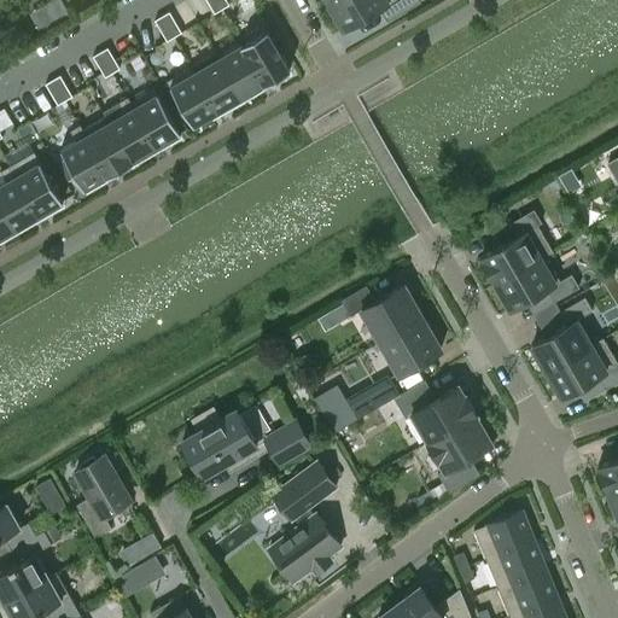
[(207,0),(215,13),(222,9),(216,0),(207,0)]
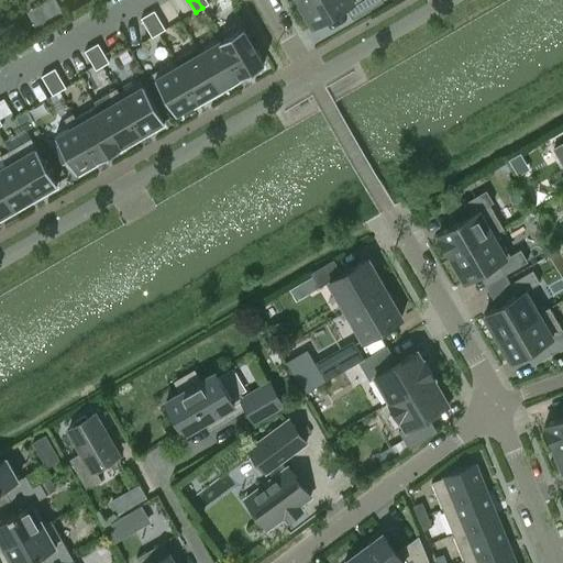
[(306,0),(300,3),(313,25),(345,7),(353,19),(383,1),(382,0),(306,0)]
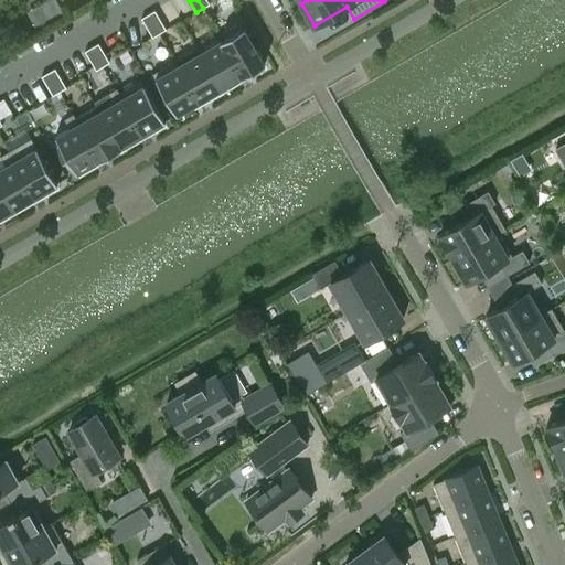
[(148,14),(159,33),(166,30),(155,10),(148,14)]
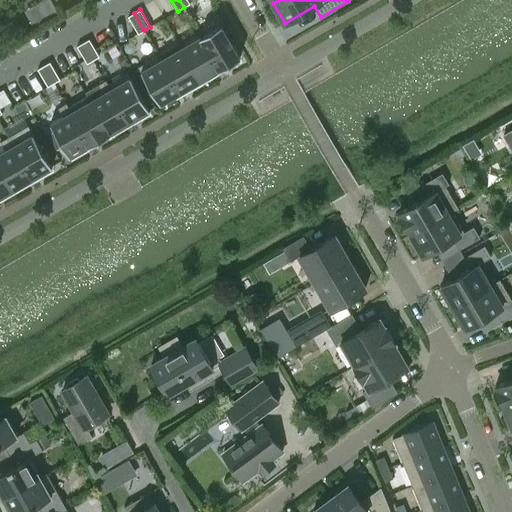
[(138,34),(144,30),(134,13),(128,16),(138,34)]
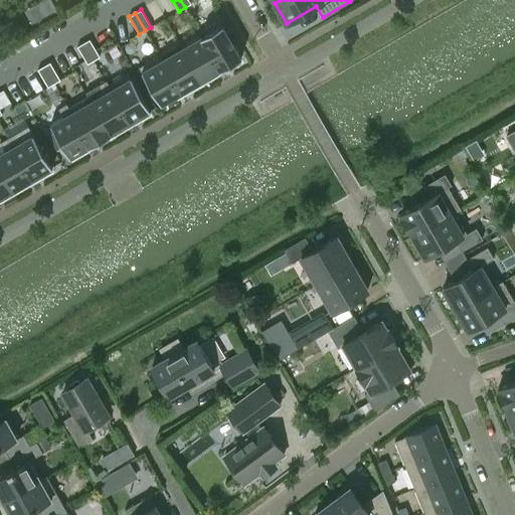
[(199,32),(221,69),(241,57),(219,20),(199,32)]
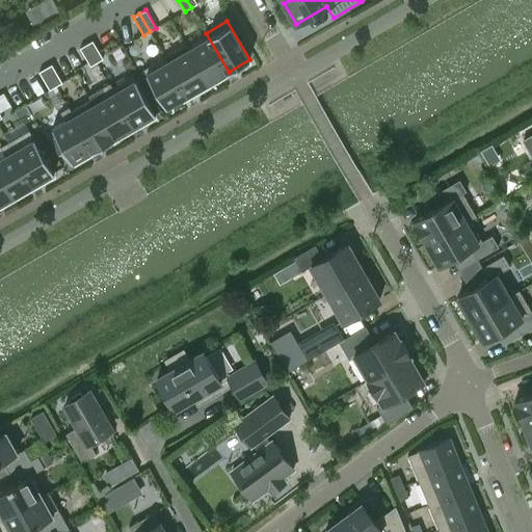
[(208,37),(188,49),(208,83),(229,72),(206,33),(208,37)]
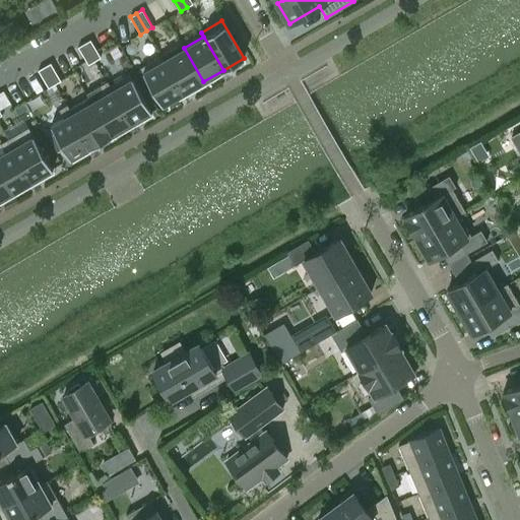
[(84,43),(94,61),(101,57),(90,40),(84,43)]
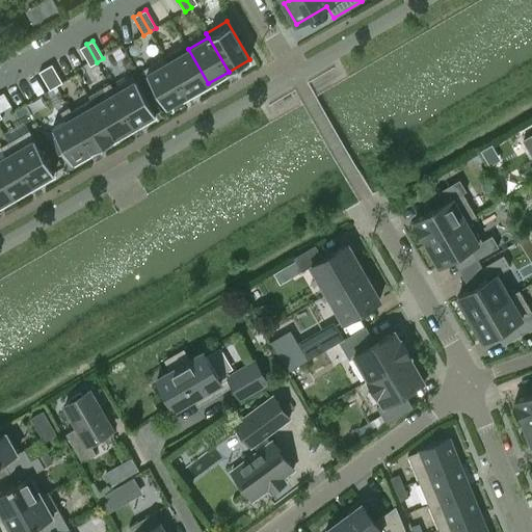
[(90,65),(97,62),(86,44),(80,48),(90,65)]
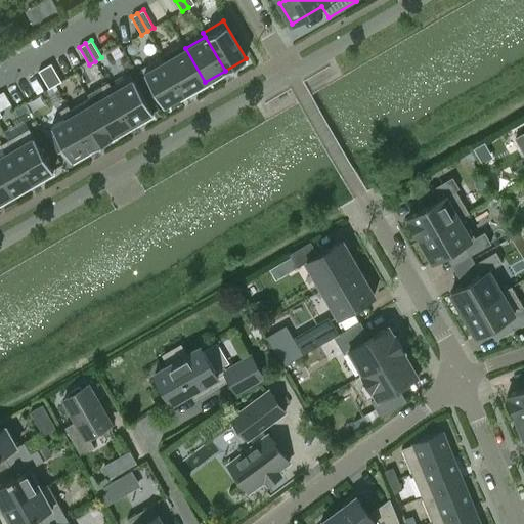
[(163,55),(184,94),(205,82),(185,48),(166,59),(163,55)]
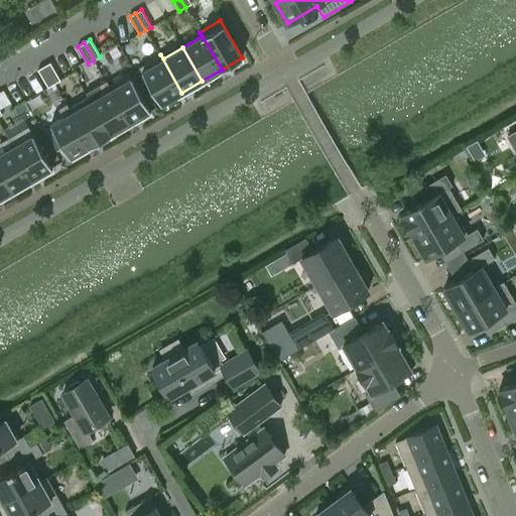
[(161,105),(181,93),(160,54),(139,67),(161,105)]
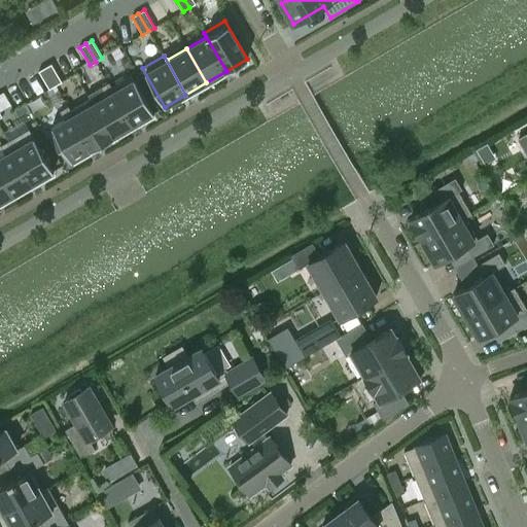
[(45,67),(56,85),(62,81),(51,64),(45,67)]
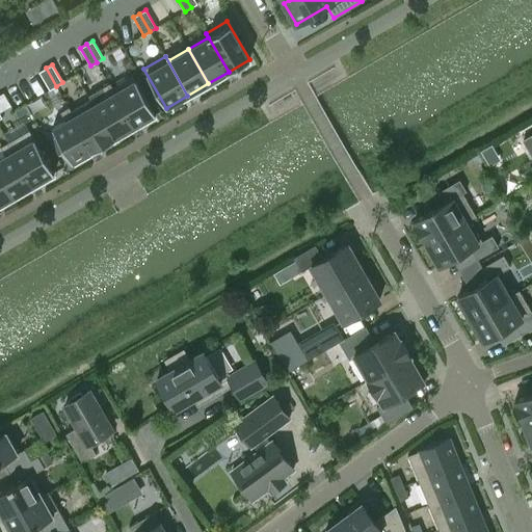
[(50,89),(56,86),(46,68),(38,72),(50,89)]
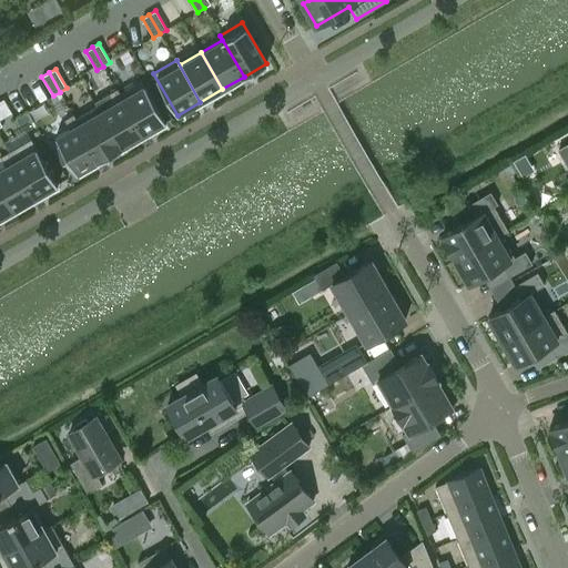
[(117,89),(143,135),(166,122),(142,80),(120,93),(118,89),(117,89)]
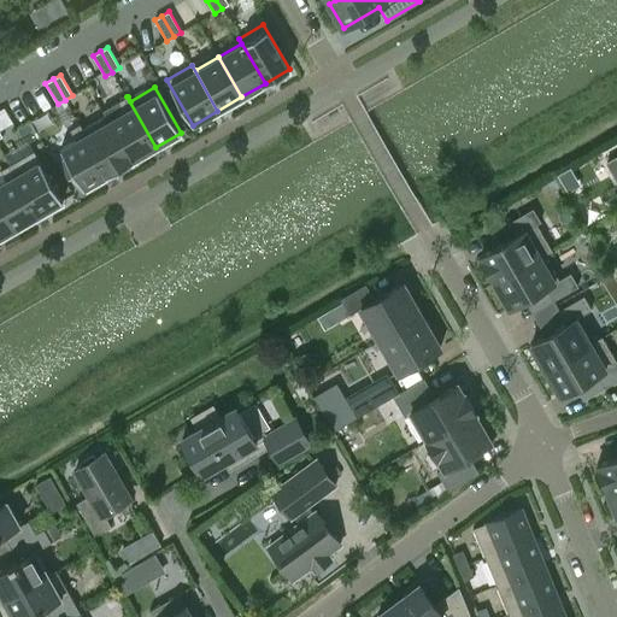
[(106,115),(106,116),(131,160),(156,147),(127,97),(118,101),(123,112),(110,121),(106,115)]
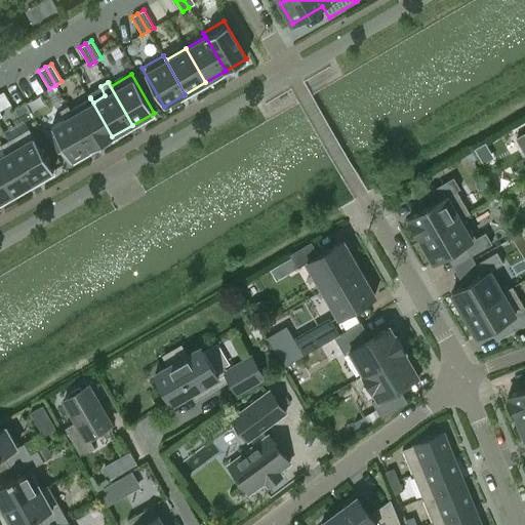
[(68,106),(92,149),(112,136),(90,98),(71,110),(68,106)]
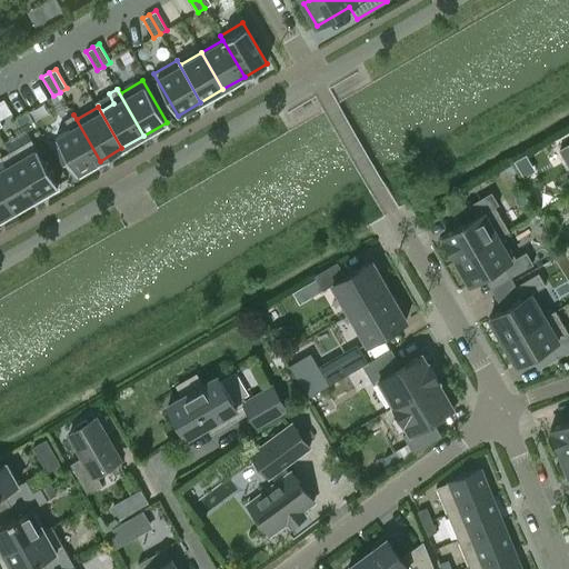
[(77,173),(100,161),(73,115),(65,119),(70,129),(56,137),(77,173)]
